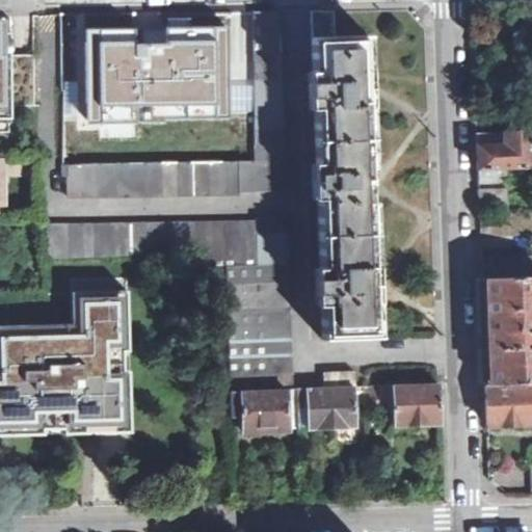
[(63,165),(63,177),(70,177),(71,195),(284,191),(280,10),(254,11),(257,161),(63,165)]
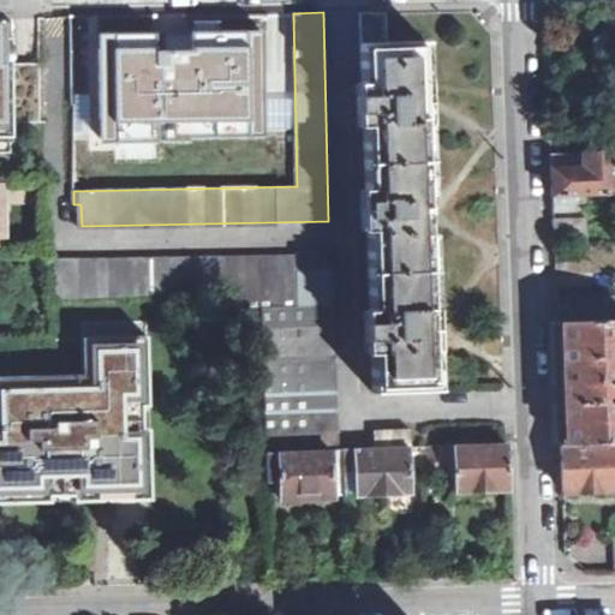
[(297,186),(293,13),(70,16),(73,191),(297,186)]
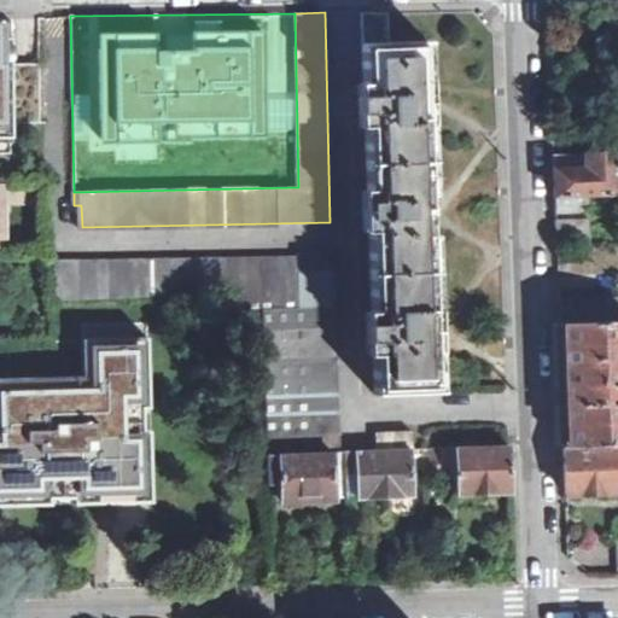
[(0,151),(9,151),(9,122),(39,121),(38,83),(10,83),(9,17),(0,17),(0,151)]
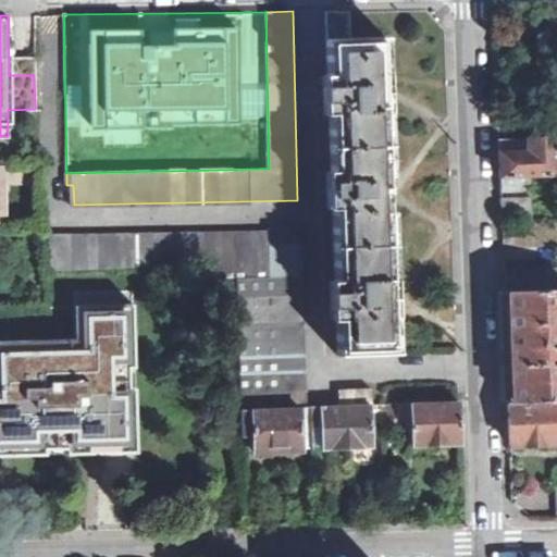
[(327,40),(330,81),(324,81),(324,91),(330,93),(334,187),(327,188),(327,201),(334,201),(339,305),(332,306),(332,316),(338,316),(339,355),(360,355),(393,354),(391,318),(396,318),(396,305),(395,280),(390,280),(384,113),(388,112),(390,112),(388,85),(387,74),(382,74),(381,39),(381,38),(327,40)]
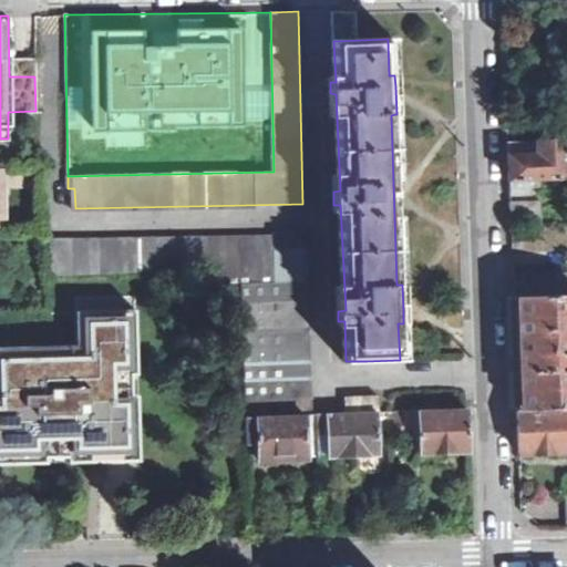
[(566,141),(537,142),(507,143),(508,155),(509,182),(566,178),(566,164),(566,145),(566,144),(566,141)]
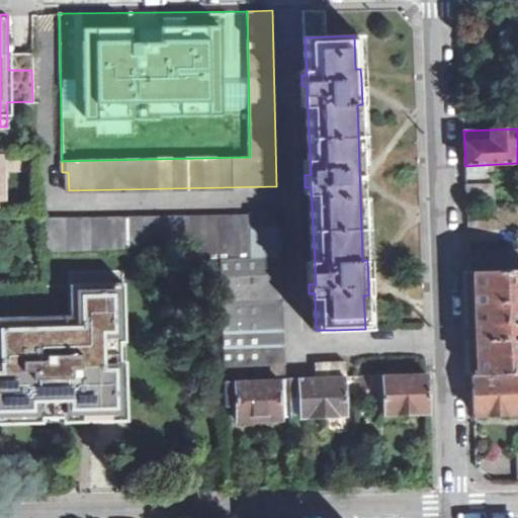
[(0,156),(0,171),(6,171),(8,172),(8,156),(0,156)]
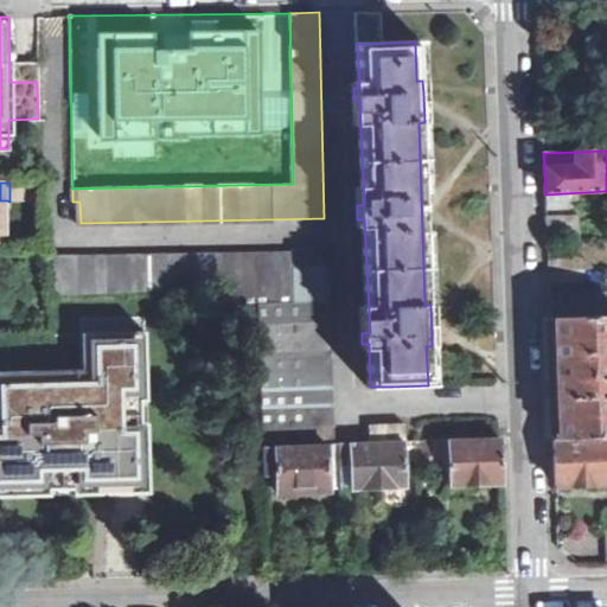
[(580,240),(579,215),(545,217),(547,221),(547,237),(547,242),(580,240)]
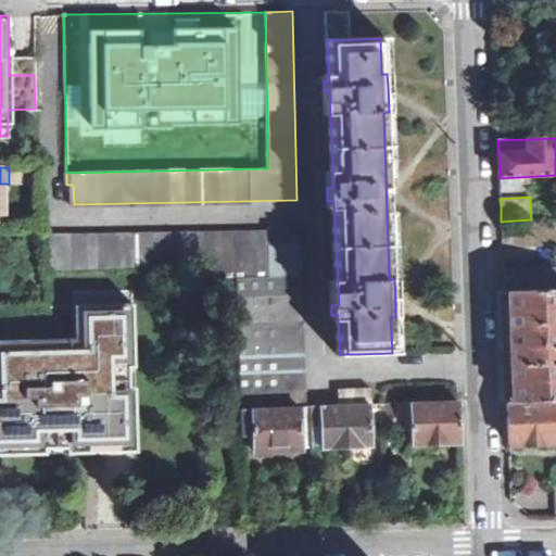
[(266,231),(267,261),(302,260),(301,226),(269,227),(269,231),(266,231)]
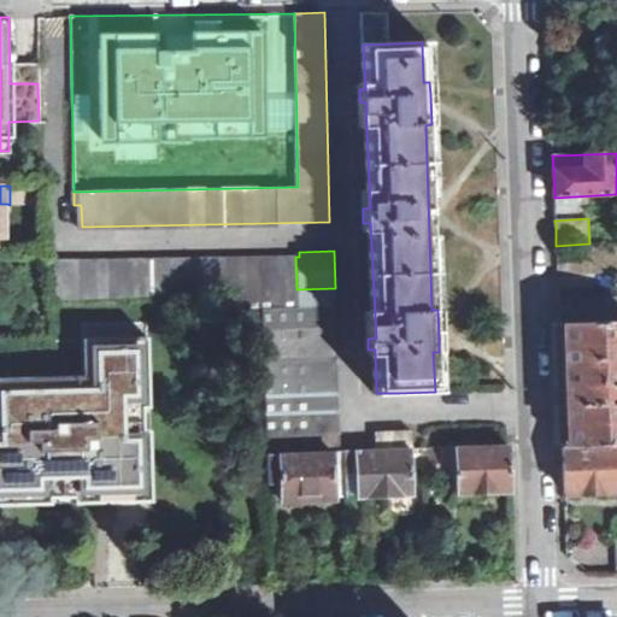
[(224,312),(266,311),(297,311),(297,289),(295,257),(153,260),(154,297),(223,294),(224,312)]
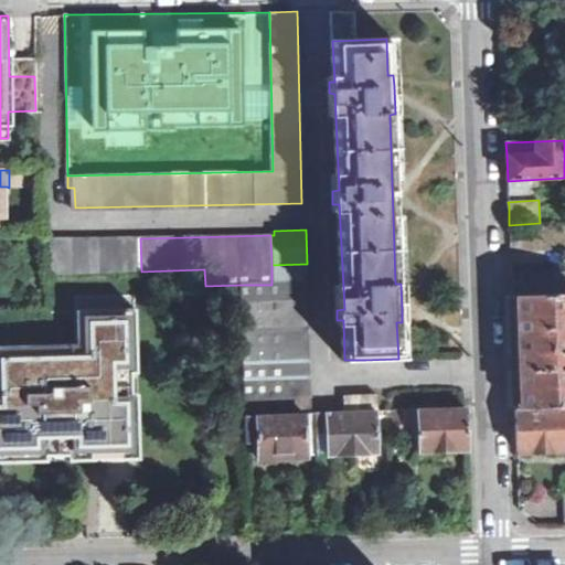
[(141,272),(140,238),(46,242),(48,274),(54,274),(76,273),(141,272)]
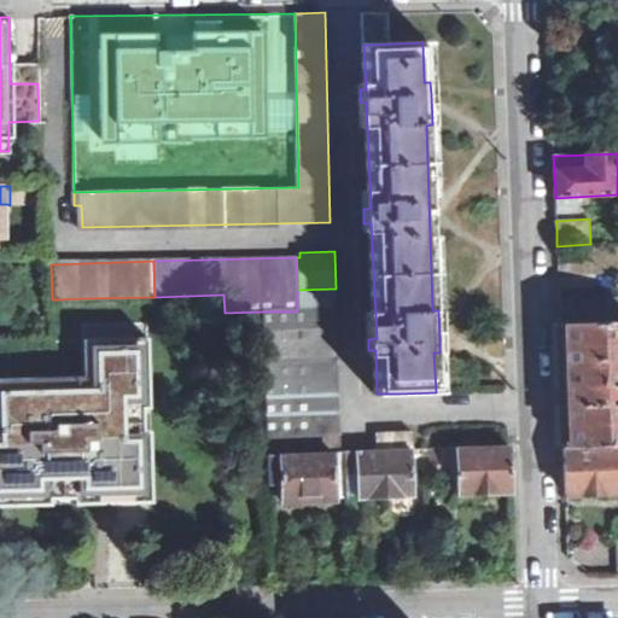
[(267,312),(268,360),(338,356),(336,289),(297,290),(297,312),(267,312)]
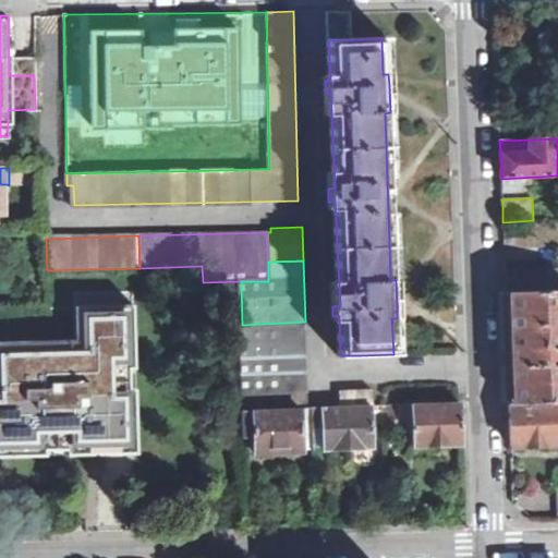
[(557,267),(505,269),(505,292),(557,290),(557,267)]
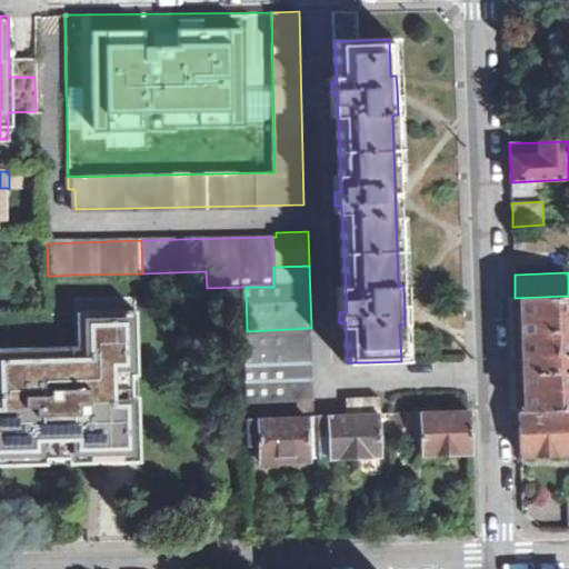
[(568,296),(515,298),(519,412),(568,410),(568,296)]
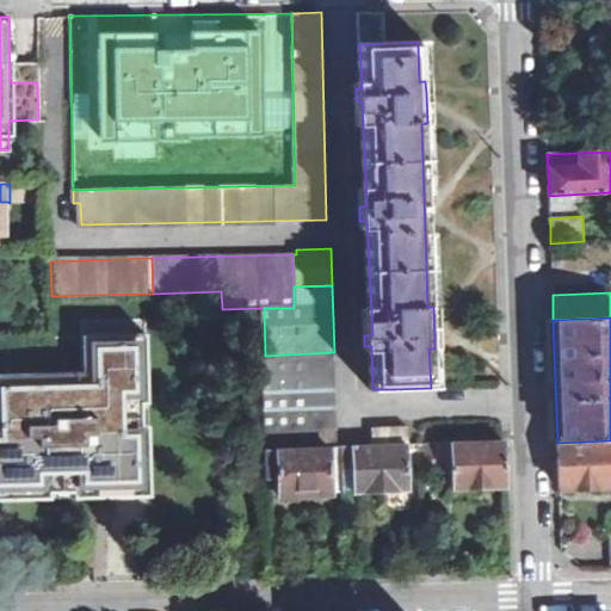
[(0,483),(98,481),(97,451),(116,450),(115,403),(134,403),(133,359),(148,359),(147,333),(82,335),(84,384),(26,386),(26,372),(0,372),(0,483)]
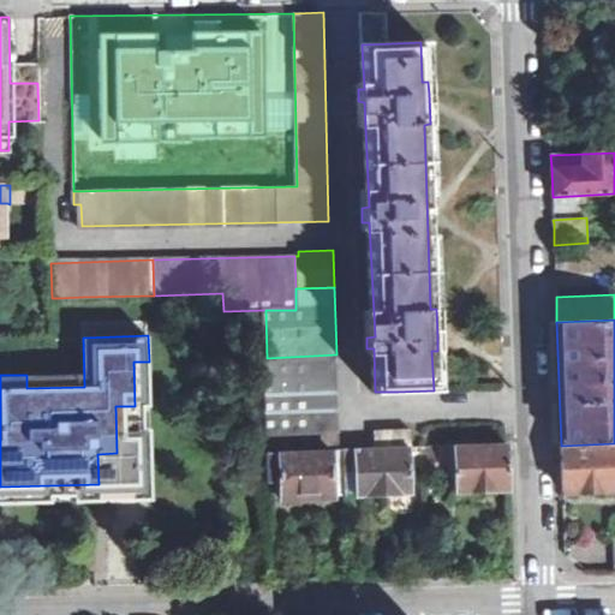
[(267,358),(268,398),(338,395),(336,354),(267,358)]
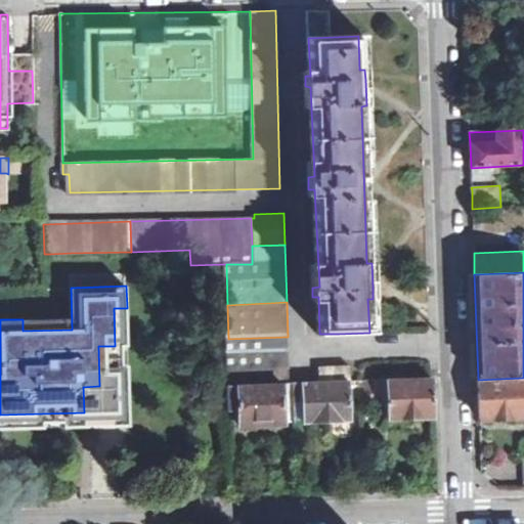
[(0,426),(129,424),(127,308),(114,308),(115,346),(98,346),(99,386),(83,387),(84,412),(0,415),(0,426)]
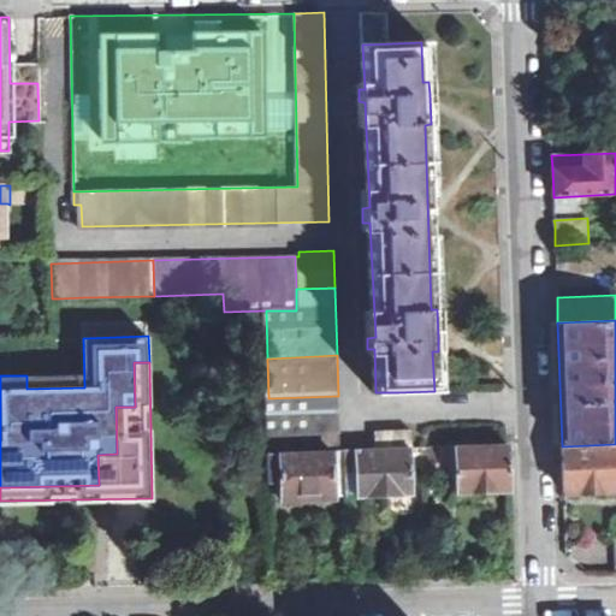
[(338,396),(268,398),(270,454),(335,451),(341,451),(338,396)]
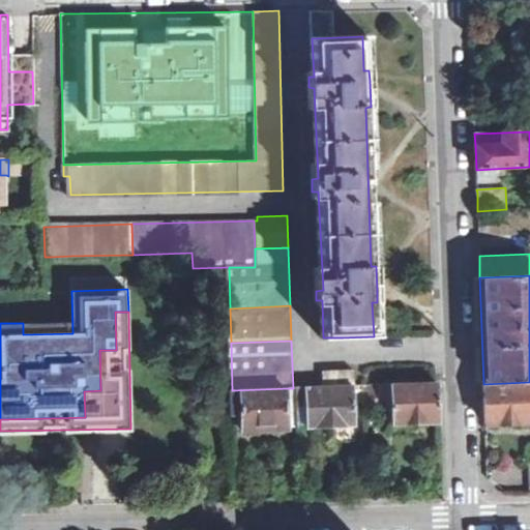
[(325,387),(352,386),(355,386),(353,371),(324,371),(325,387)]
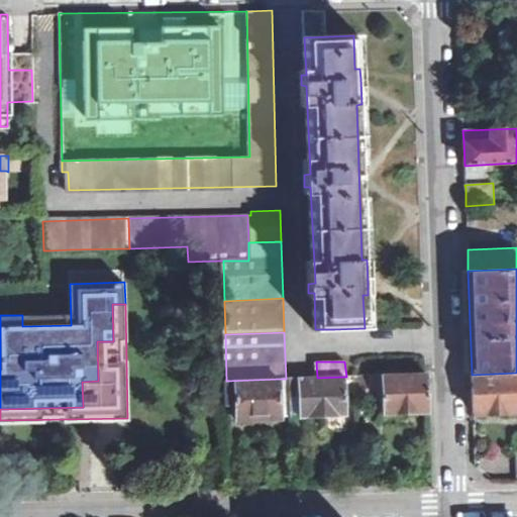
[(385,375),(385,392),(386,413),(428,412),(426,373),(385,375)]
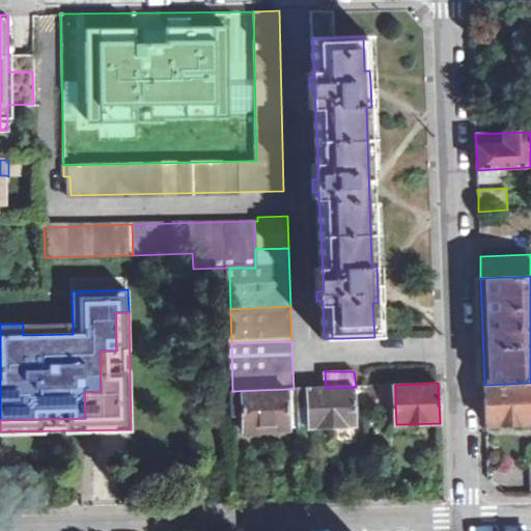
[(485,425),(530,423),(530,383),(484,385),(485,425)]
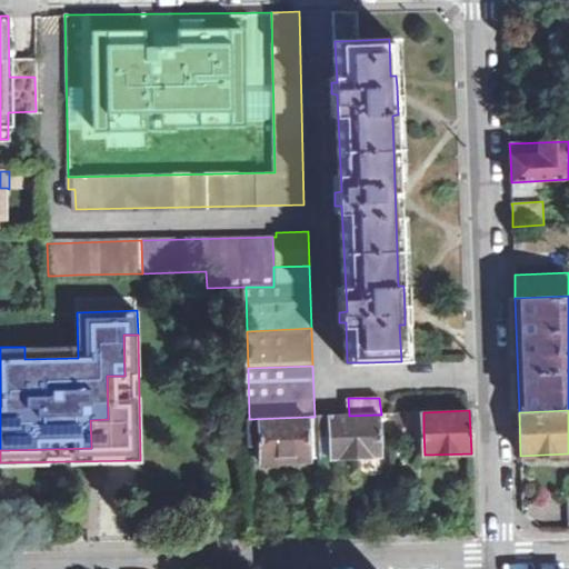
[(392,413),(392,431),(392,433),(423,431),(423,412),(421,412),(392,413)]
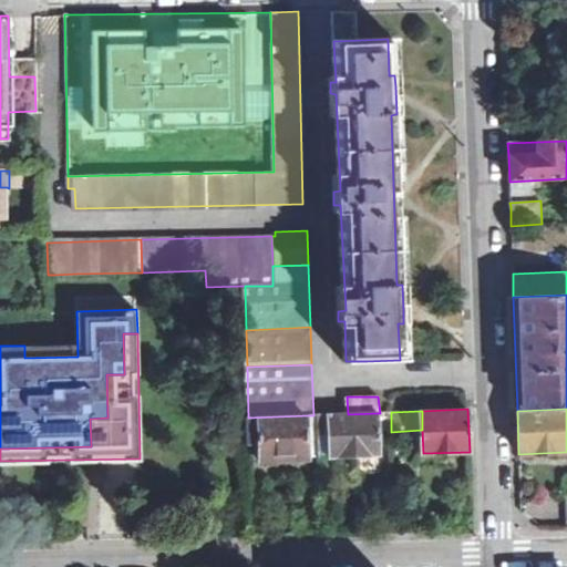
[(377,413),(378,431),(391,430),(391,412),(380,413),(377,413)]
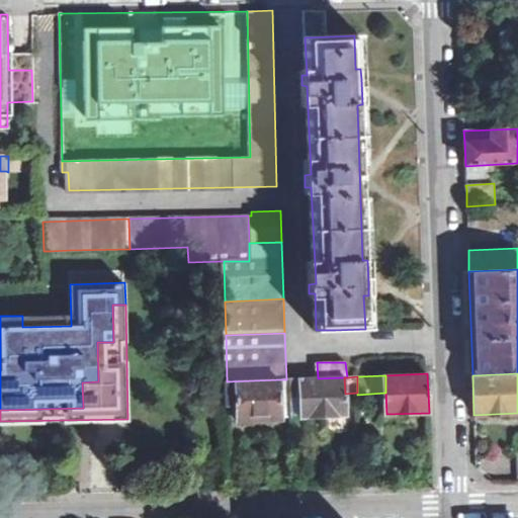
[(301,378),(291,379),(292,416),(303,415),(303,418),(346,416),(345,394),(344,377),(318,378),(301,378)]
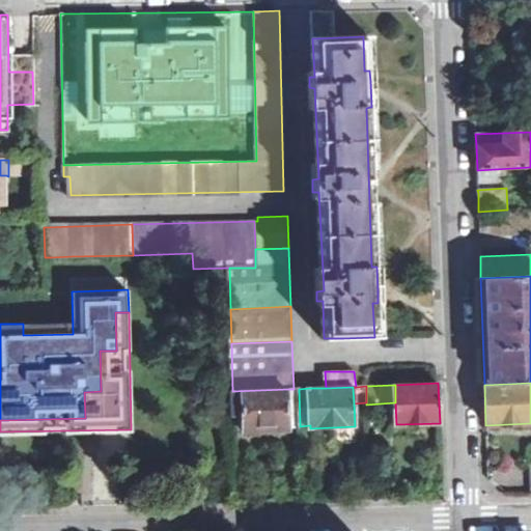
[(233,410),(245,410),(245,432),(290,430),(288,389),(232,391),(233,410)]
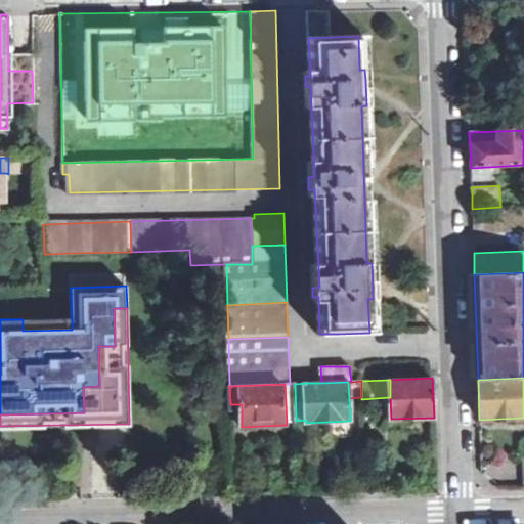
[(295,384),(290,384),(285,384),(287,425),(296,425),(296,421),(295,384)]
